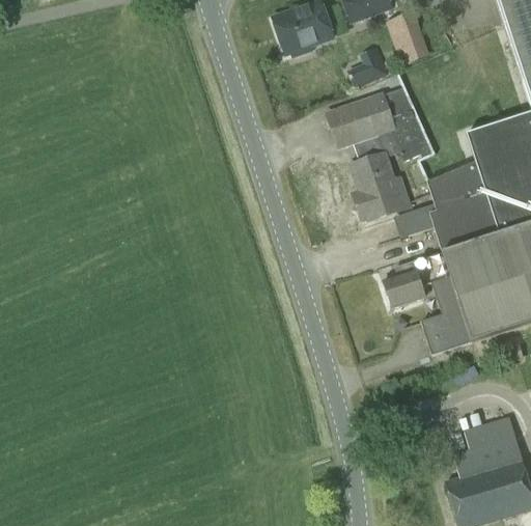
[(343,0),(351,20),(390,6),(387,0),(343,0)]
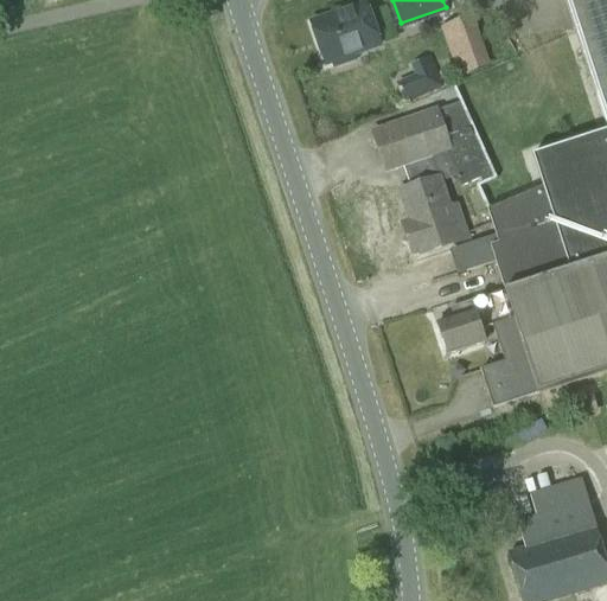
[(484,293),(493,320),(504,356),(480,363),(492,401),(606,364),(606,0),(567,0),(606,123),(606,125),(535,148),(572,261),(504,283),(506,288),(489,294),(489,292),(484,293)]
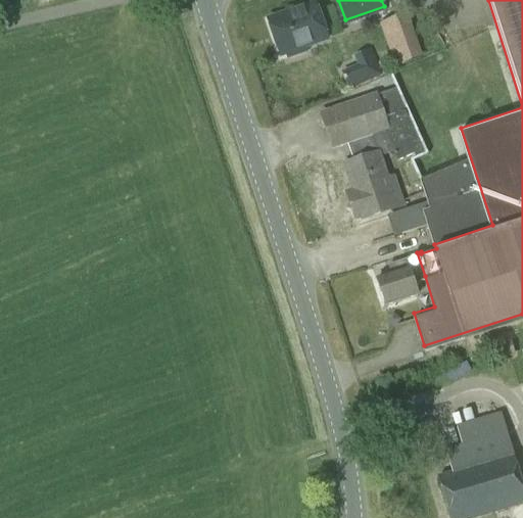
[(287,54),(305,48),(304,44),(327,36),(314,1),(269,16),(281,52),(286,50),(287,54)]
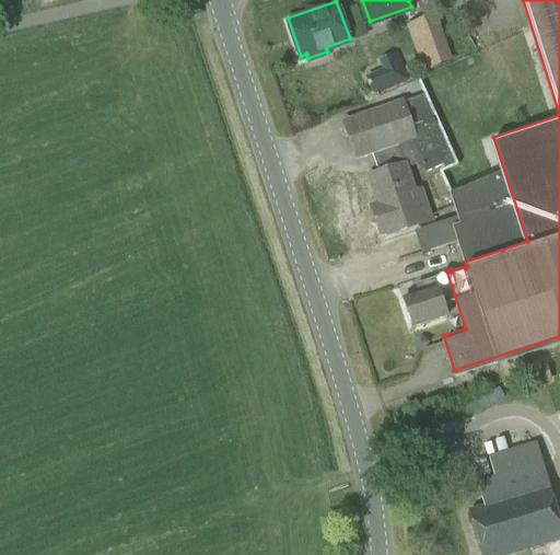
[(435,11),(406,21),(423,70),(452,58),(435,11)]
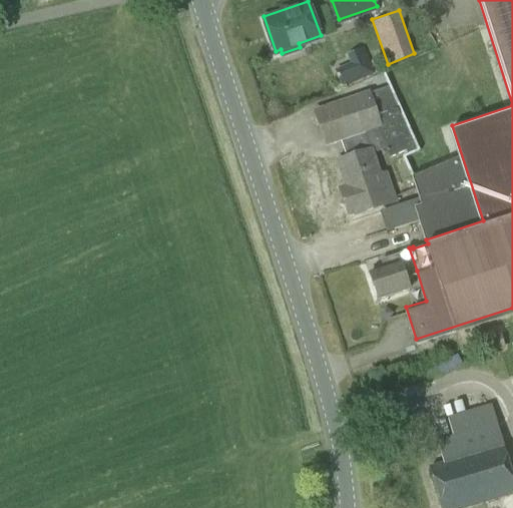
[(373,49),(341,48),(340,74),(372,75),(373,49)]
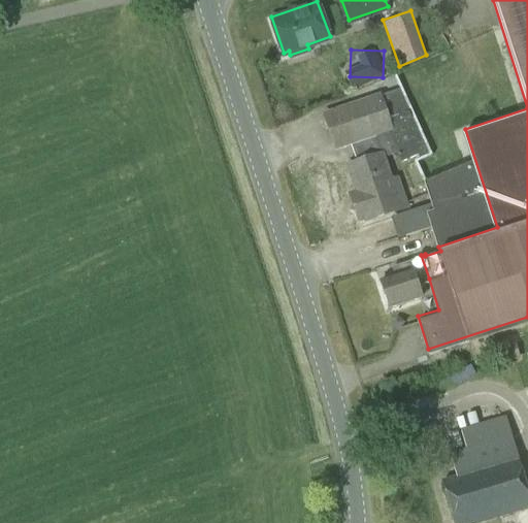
[(422,157),(432,152),(402,86),(327,110),(337,142),(358,136),(364,157),(382,151),(383,153),(398,148),(401,157),(421,151),(422,157)]
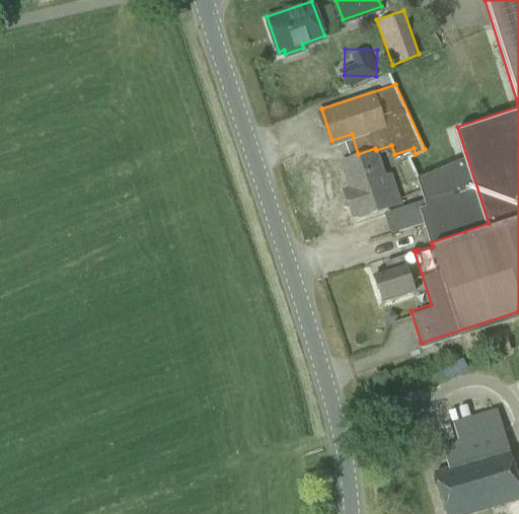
[(384,174),(376,150),(375,148),(358,154),(340,160),(349,187),(343,189),(352,214),(358,212),(359,215),(400,202),(390,172),(384,174)]
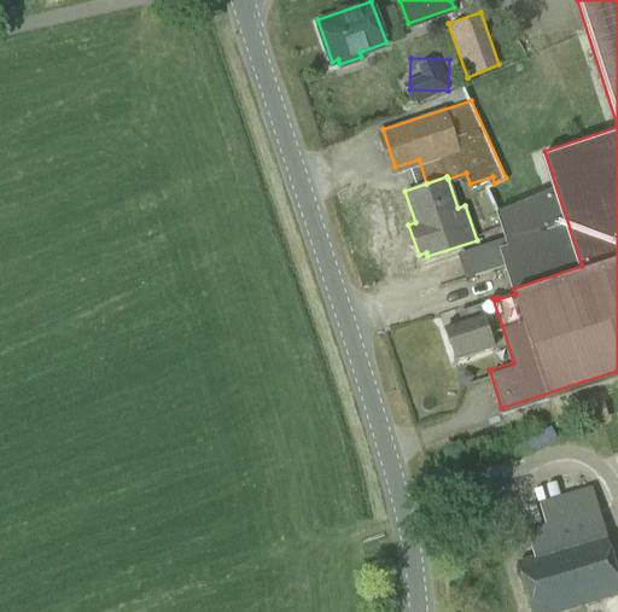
[(489,331),(502,326),(493,298),(460,309),(464,320),(444,327),(454,357),(493,344),(489,331)]
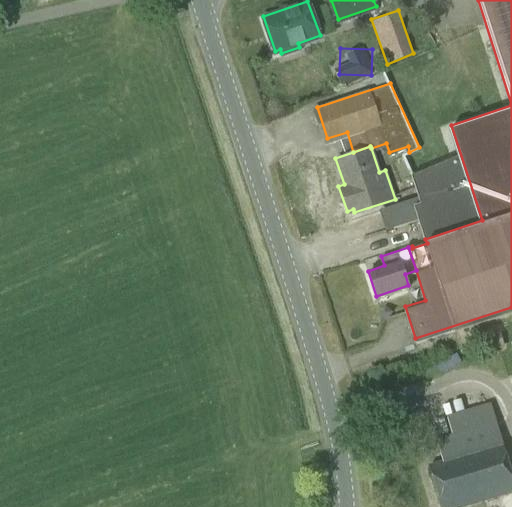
[(442,506),(456,506),(511,490),(511,476),(489,400),(446,412),(451,432),(436,437),(442,458),(429,462),(442,506)]
